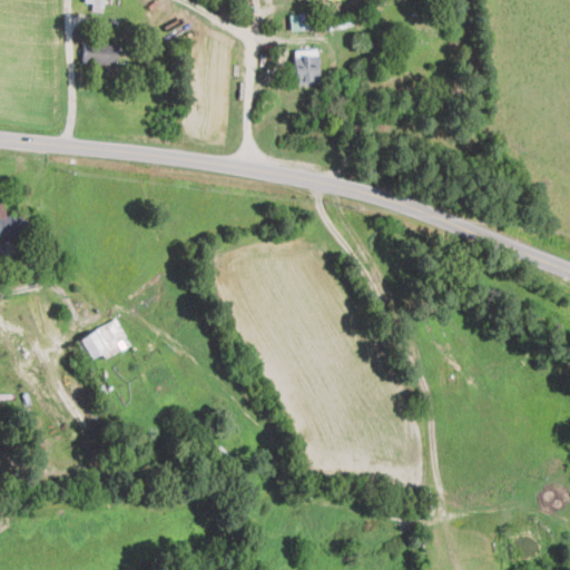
[(84,0),(85,1),(92,2),(91,10),(104,11),(104,0),(84,0)]
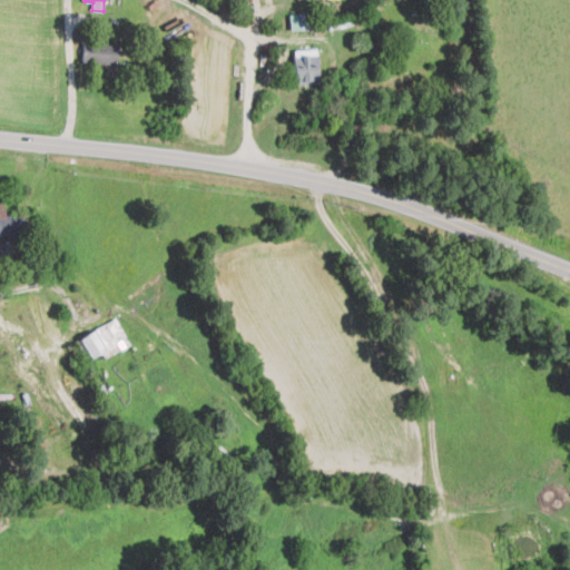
[(291,30),(312,28),(310,12),(288,13),(291,30)]
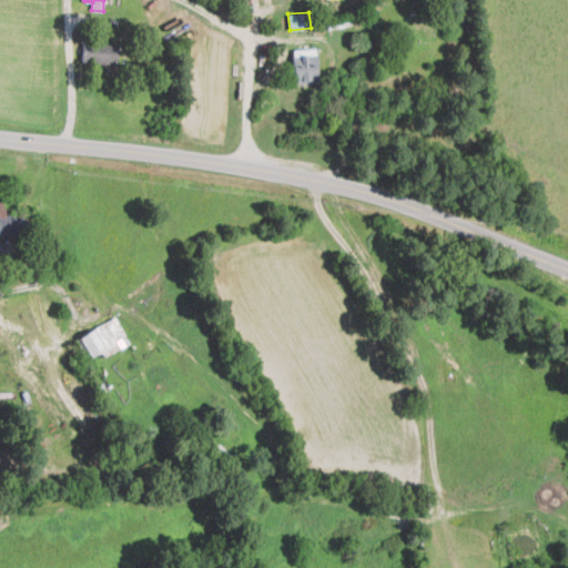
[(118,63),(118,43),(82,42),(82,62),(118,63)]
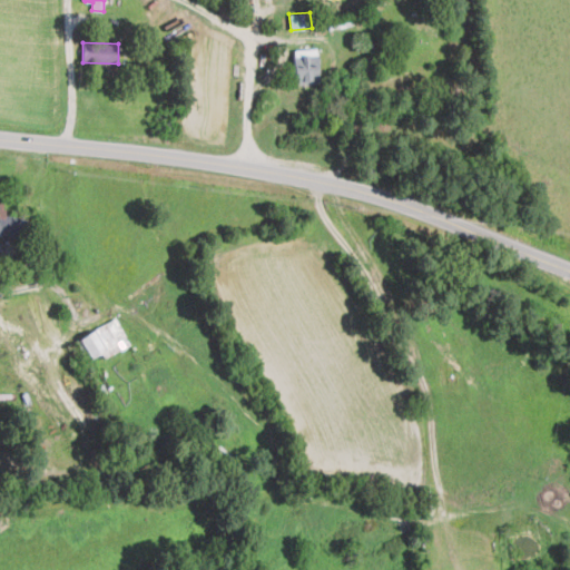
[(294,84),(318,82),(317,48),(294,49),(294,84)]
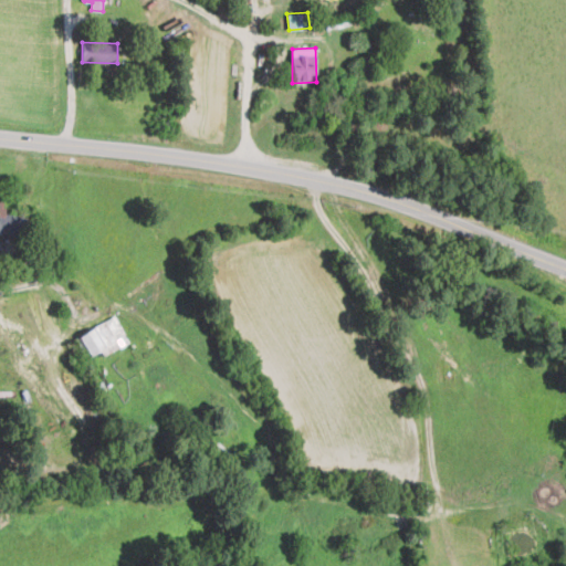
[(87,357),(104,348),(106,352),(127,341),(115,315),(76,335),(87,357)]
